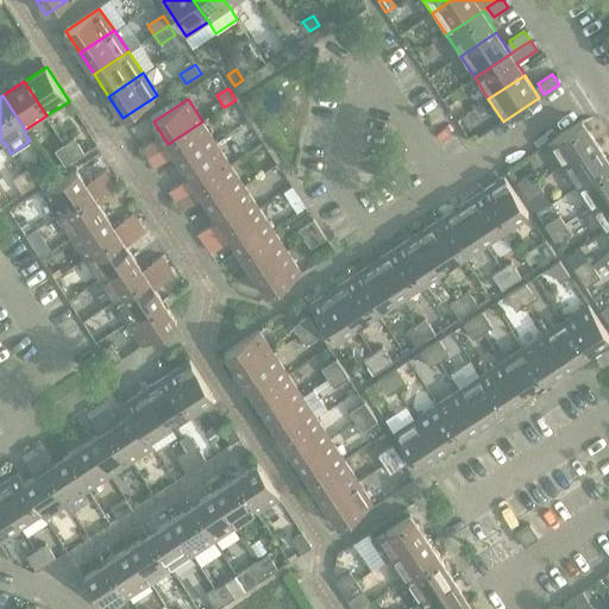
[(548,143),(563,165),(597,143),(583,120),(548,143)]
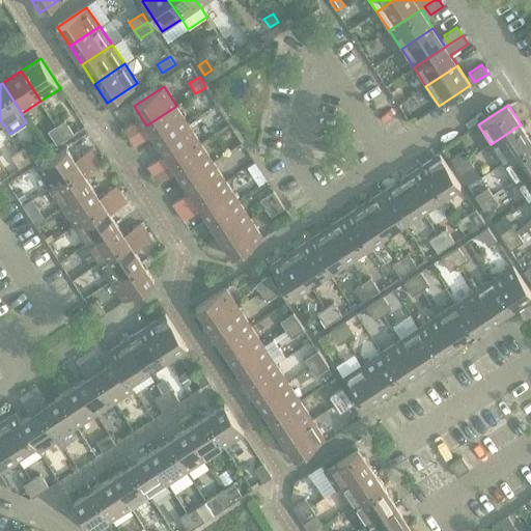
[(176,106),(146,126),(159,144),(189,124),(176,106)]
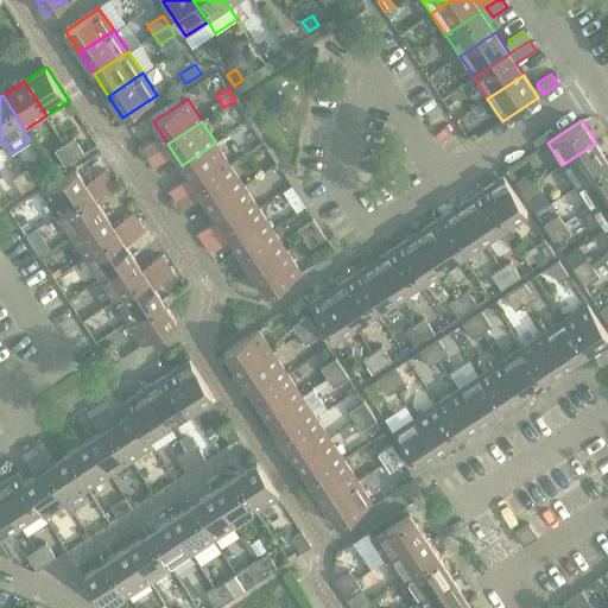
[(75,138),(65,144),(75,159),(84,152),(75,138)]
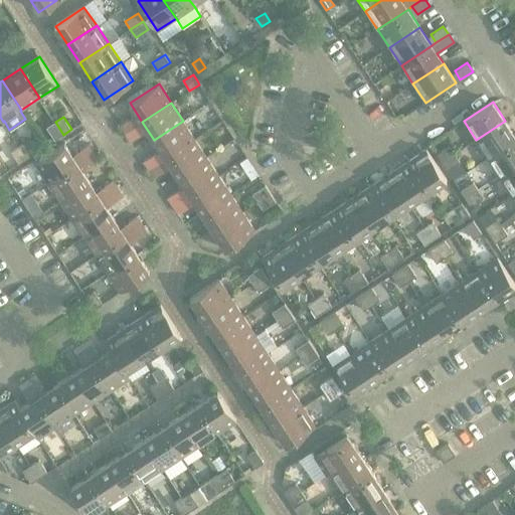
[(120,125),(126,133),(138,125),(133,117),(120,125)]
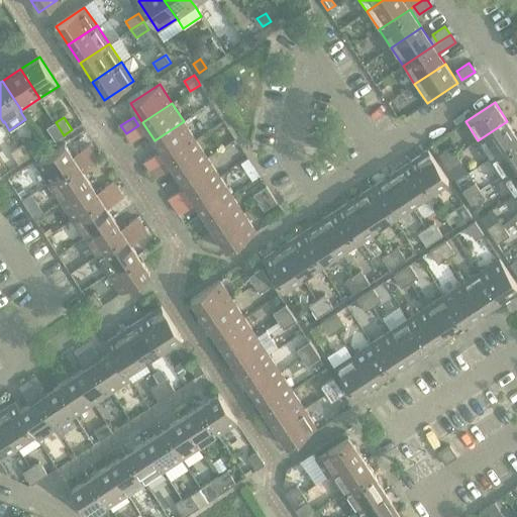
[(184,121),(154,140),(167,159),(196,139),(184,121)]
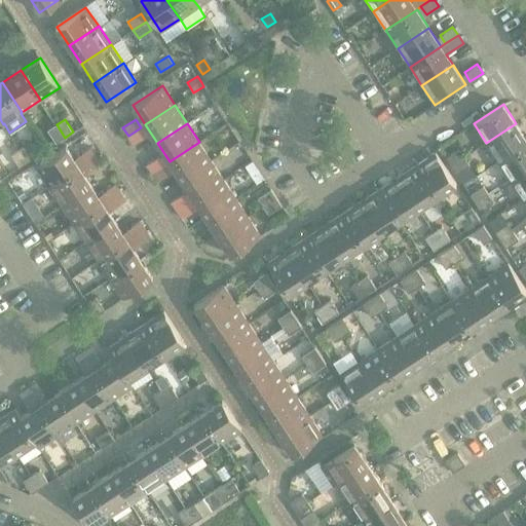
[(525,139),(516,123),(486,143),(498,161),(525,143),(525,139)]
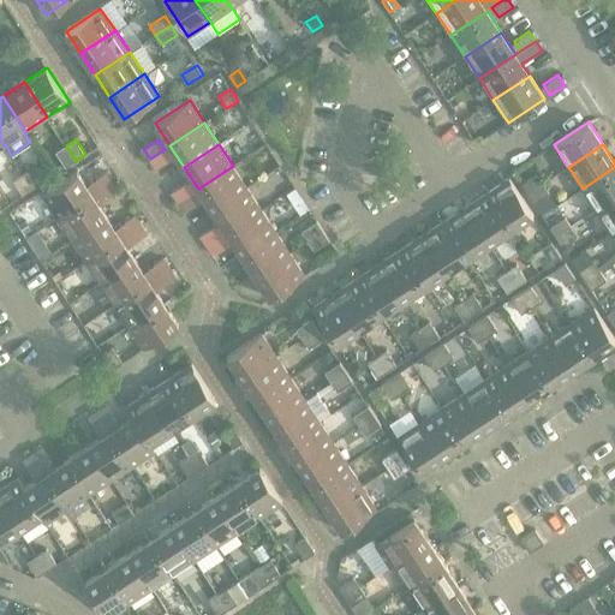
[(76,161),(66,145),(55,151),(66,167),(76,161)]
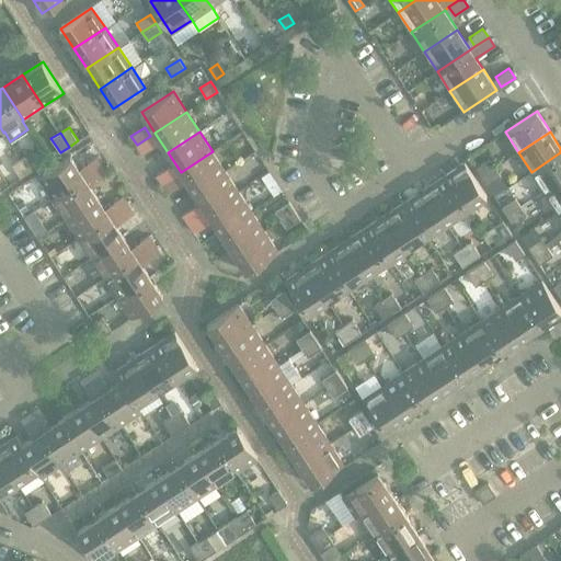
[(150,136),(137,145),(142,153),(156,145),(150,136)]
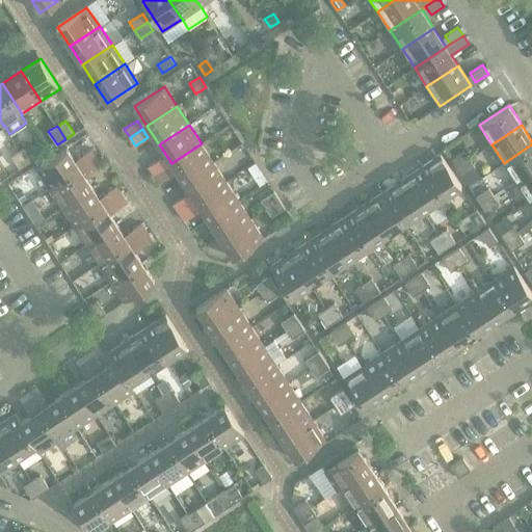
[(202,143),(171,163),(184,182),(214,162),(202,143)]
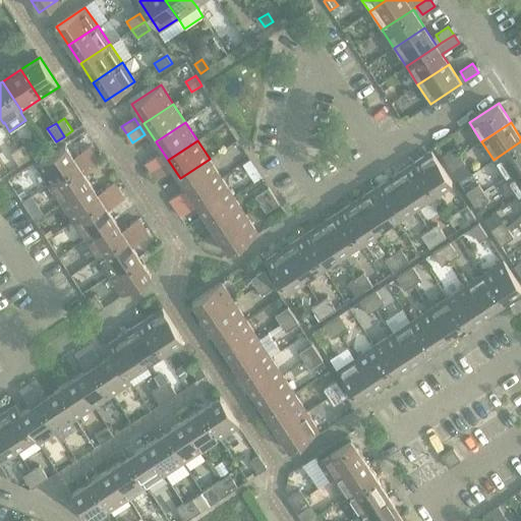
[(26,141),(18,148),(27,160),(36,155),(26,141)]
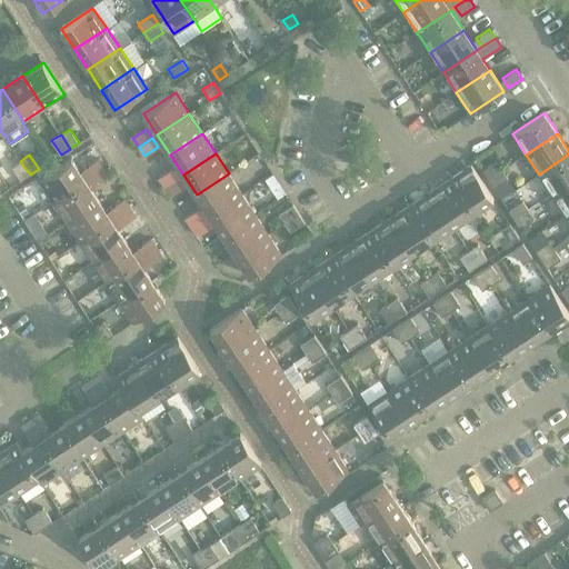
[(568,155),(539,175),(552,195),(568,182),(568,155)]
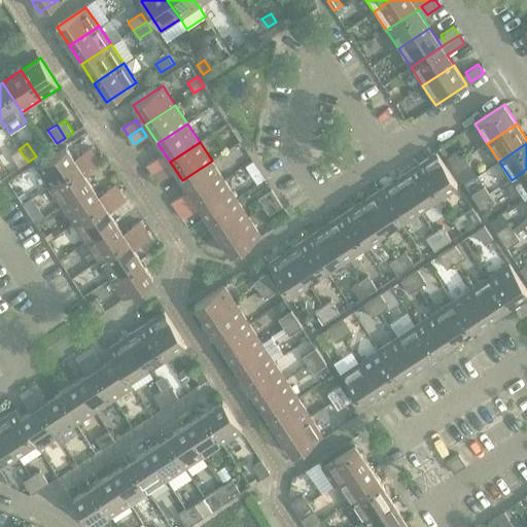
[(37,167),(49,186),(79,167),(67,147),(37,167)]
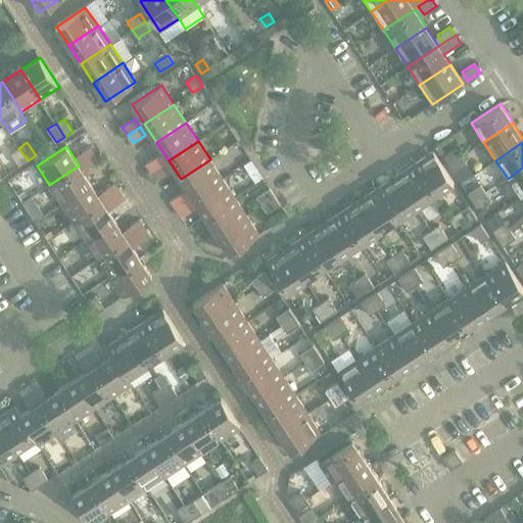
[(78,154),(83,162),(96,154),(90,146),(78,154)]
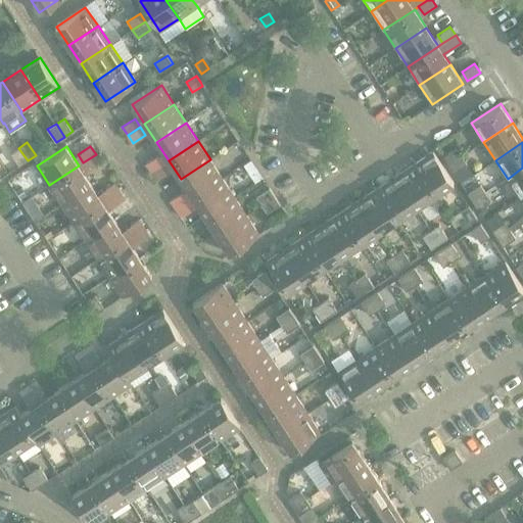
[(28,160),(18,148),(10,153),(19,167),(28,160)]
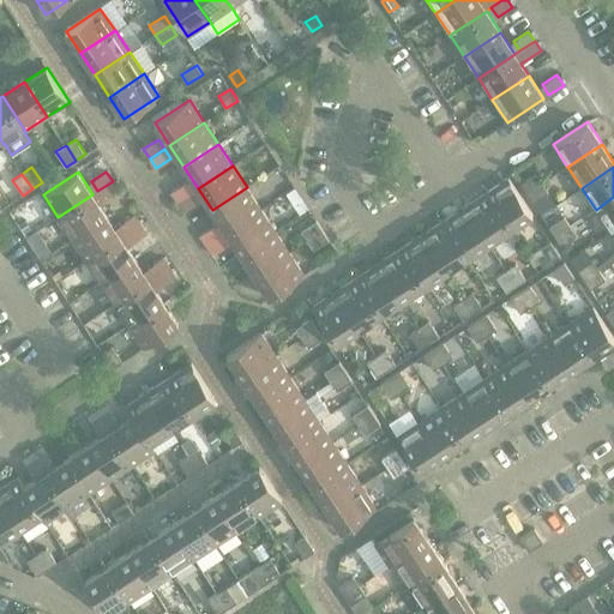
[(521,184),(528,193),(542,184),(536,174),(521,184)]
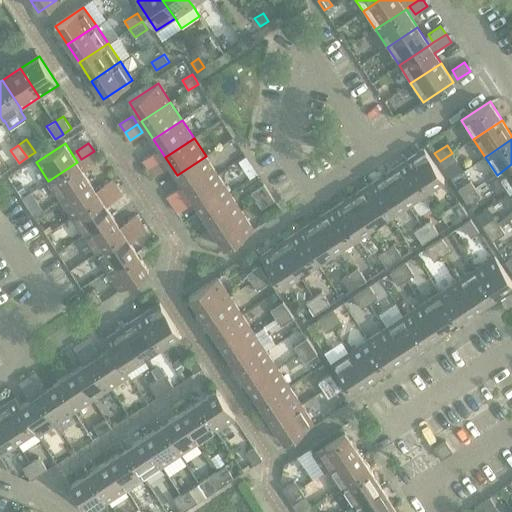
[(424,148),(405,161),(425,191),(444,179),(424,148)]
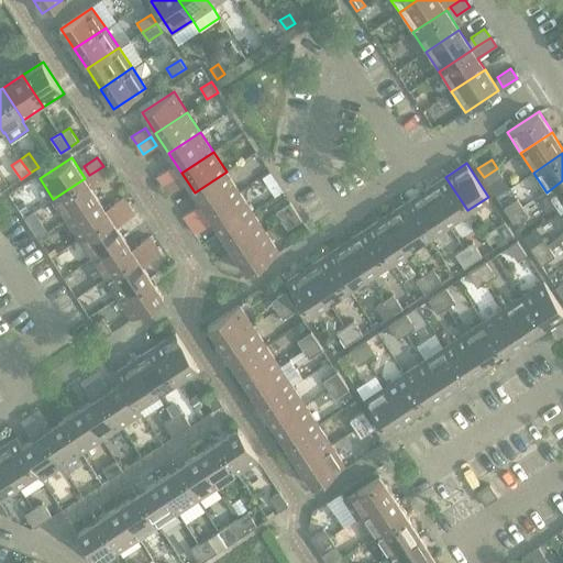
[(103,166),(89,175),(85,178),(53,199),(66,219),(98,198),(90,187),(109,175),(103,166)]
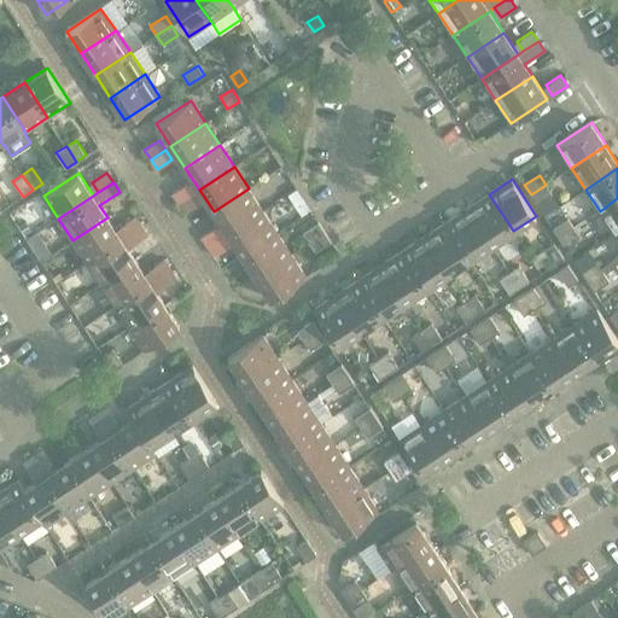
[(173,193),(179,203),(194,193),(188,184),(173,193)]
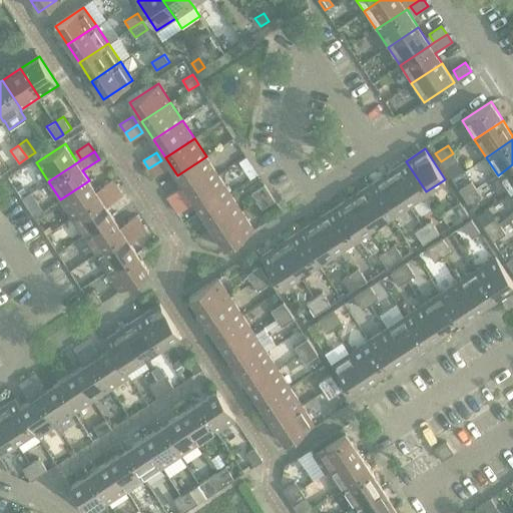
[(453,153),(441,161),(446,169),(458,161),(453,153)]
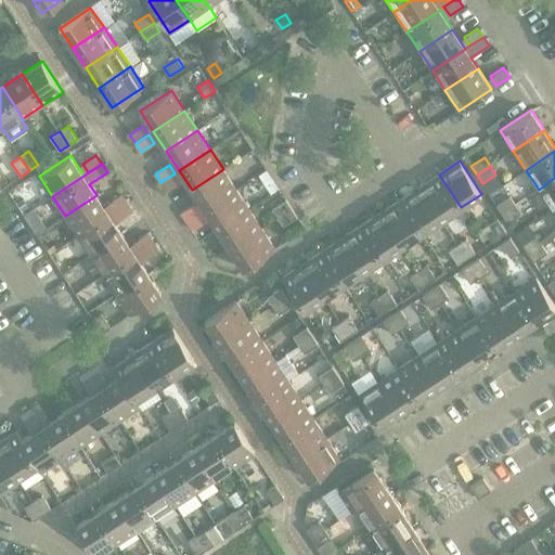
[(223,169),(192,190),(205,209),(235,189),(223,169)]
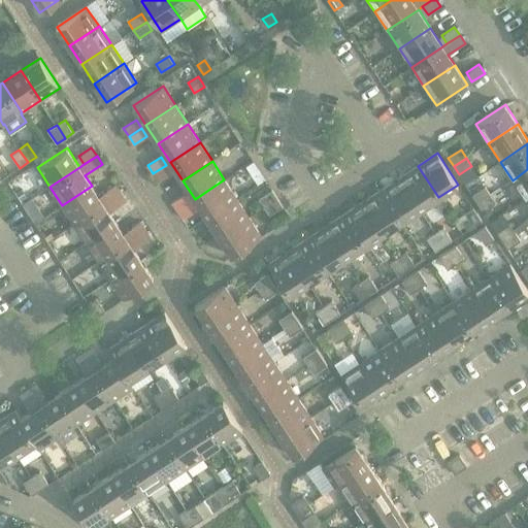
[(166,165),(153,173),(159,182),(171,173),(166,165)]
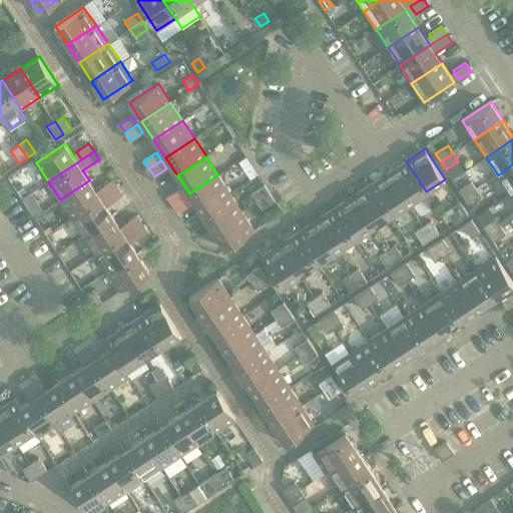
[(406,161),(388,172),(408,203),(426,191),(406,161)]
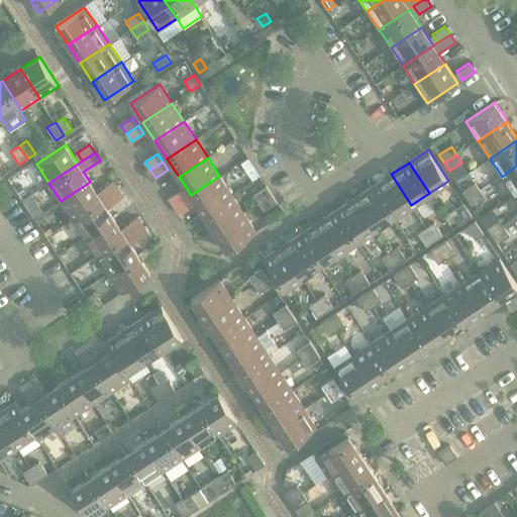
[(516,166),(502,177),(514,195),(516,192),(516,166)]
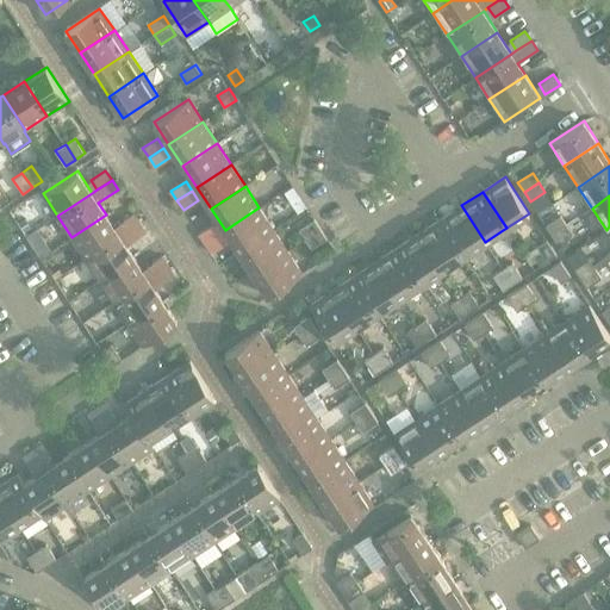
[(461,205),(440,219),(464,256),(485,242),(461,205)]
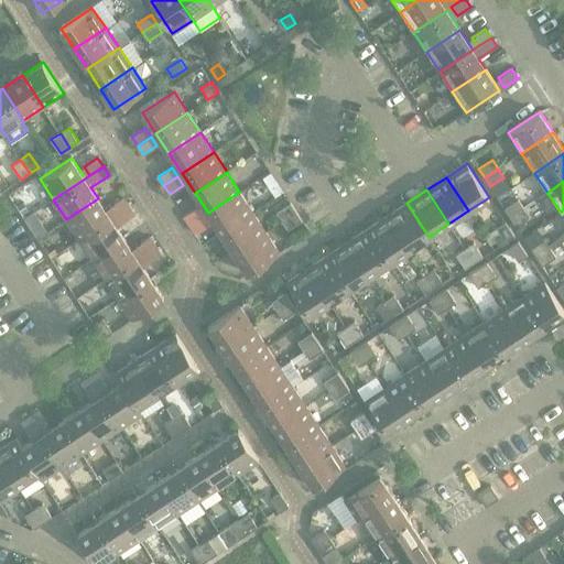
[(239,192),(208,213),(220,232),(252,212),(239,192)]
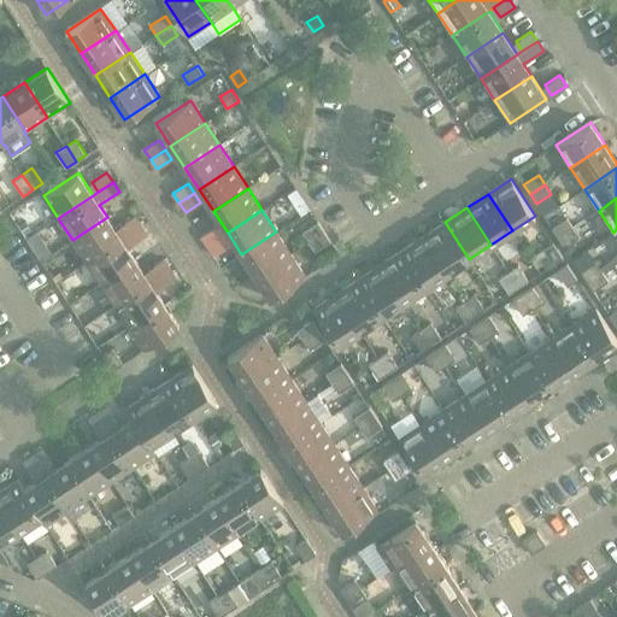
[(107,217),(72,240),(87,262),(141,225),(135,216),(115,229),(107,217)]
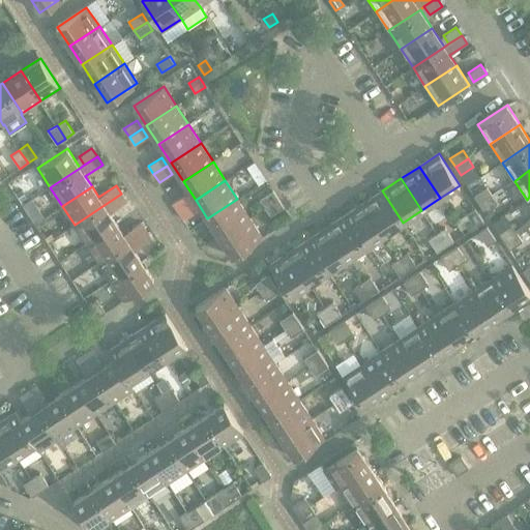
[(474,196),(479,204),(493,196),(488,187),(474,196)]
